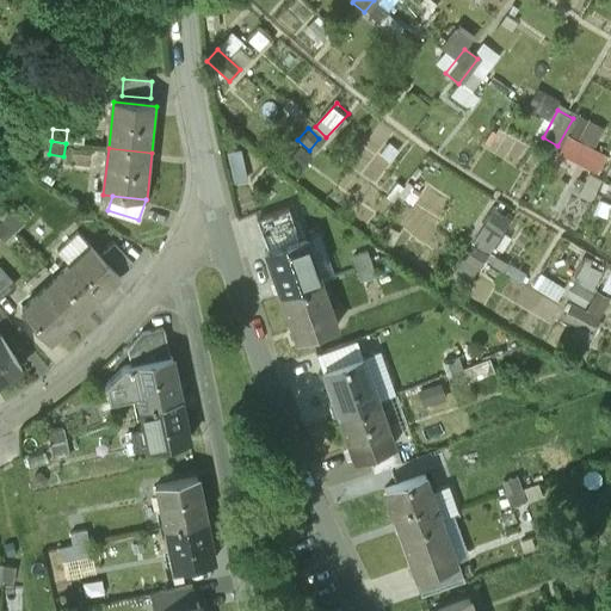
[(24,226),(14,215),(5,223),(14,234),(24,226)]
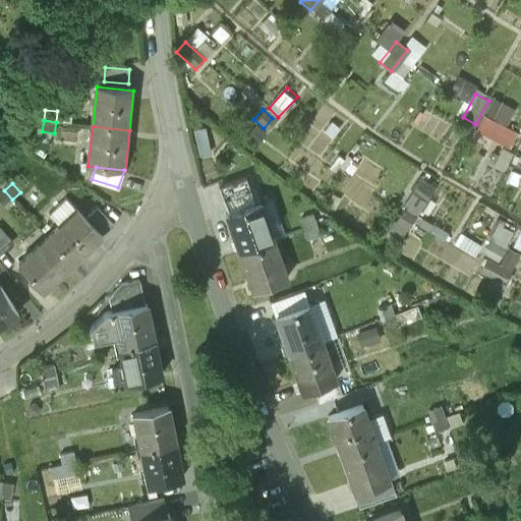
[(4,190),(0,193),(0,203),(4,207),(12,199),(4,190)]
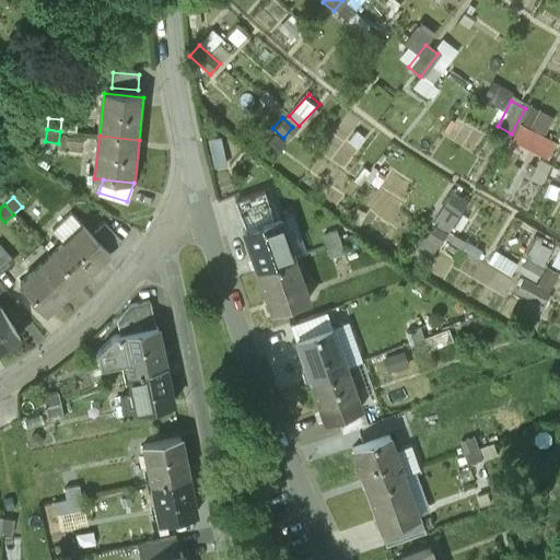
[(275,218),(237,231),(252,271),(289,258),(275,218)]
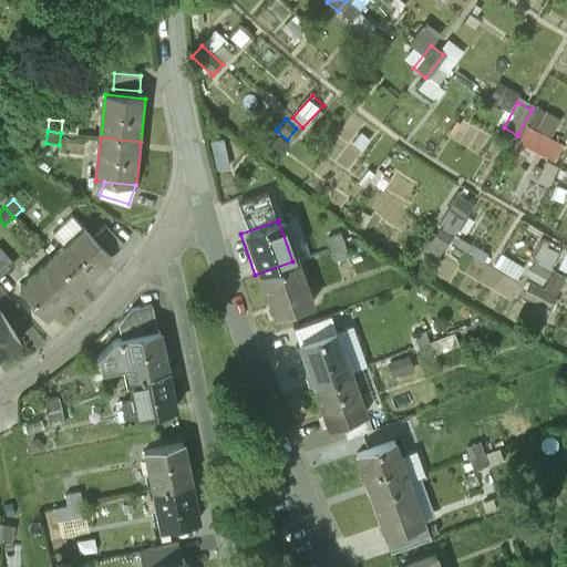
[(125,247),(106,227),(96,236),(115,256),(125,247)]
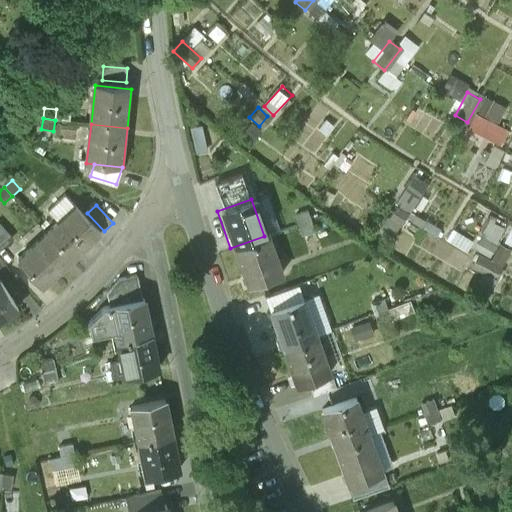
[(405,213),(394,205),(386,217),(397,225),(405,213)]
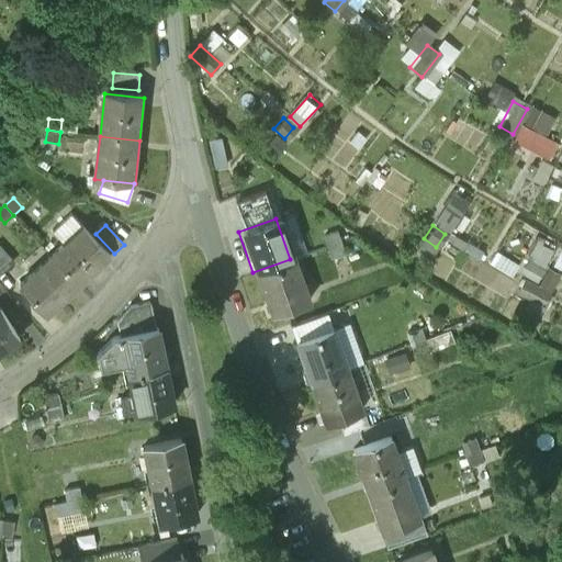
[(86,229),(54,258),(79,287),(111,257),(86,229)]
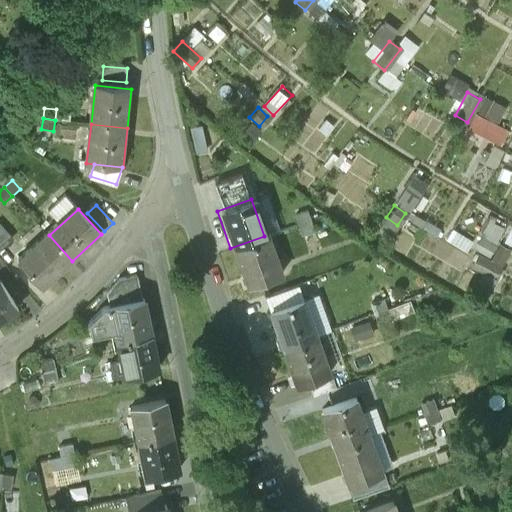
[(303,210),(292,215),(295,225),(307,221),(303,210)]
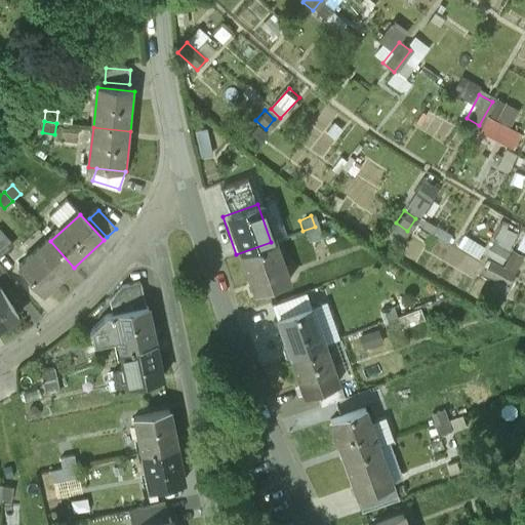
[(493,215),(478,247),(505,260),(520,229),(493,215)]
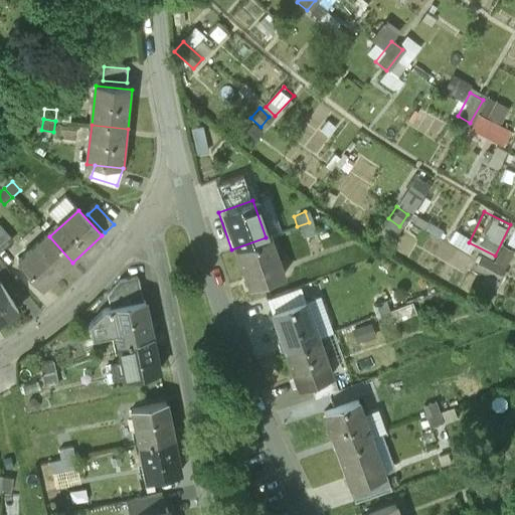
[(1,219),(0,219),(0,247),(2,250),(17,236),(1,219)]
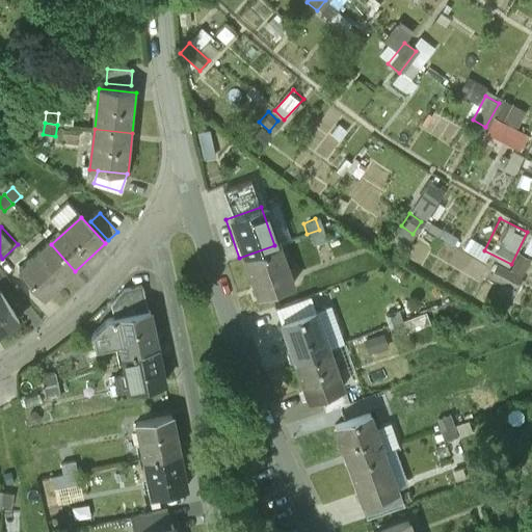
[(319,230),(307,234),(311,244),(323,240),(319,230)]
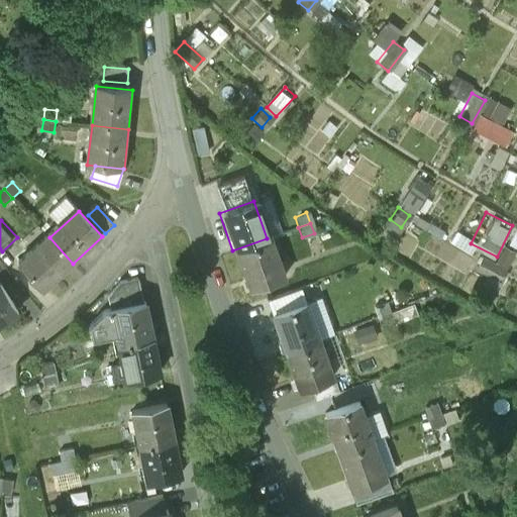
[(49,237),(20,265),(43,290),(73,264),(49,237)]
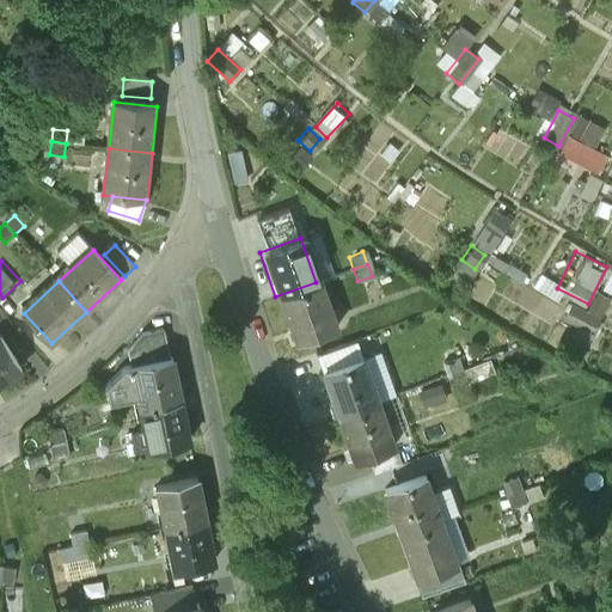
[(316,282),(275,297),(292,341),(332,326),(316,282)]
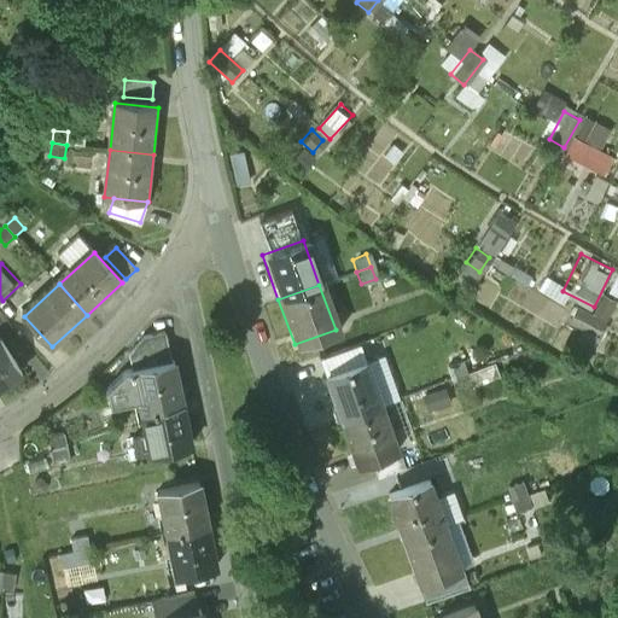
[(601,321),(573,307),(566,321),(594,334),(601,321)]
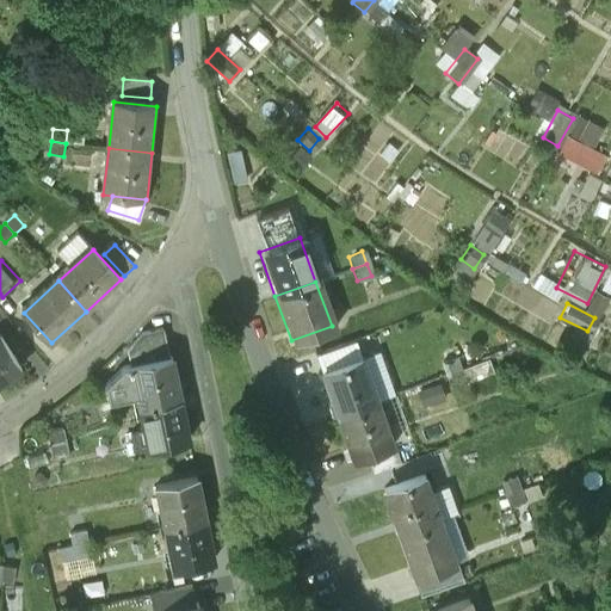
[(0,338),(0,383),(20,371),(0,338)]
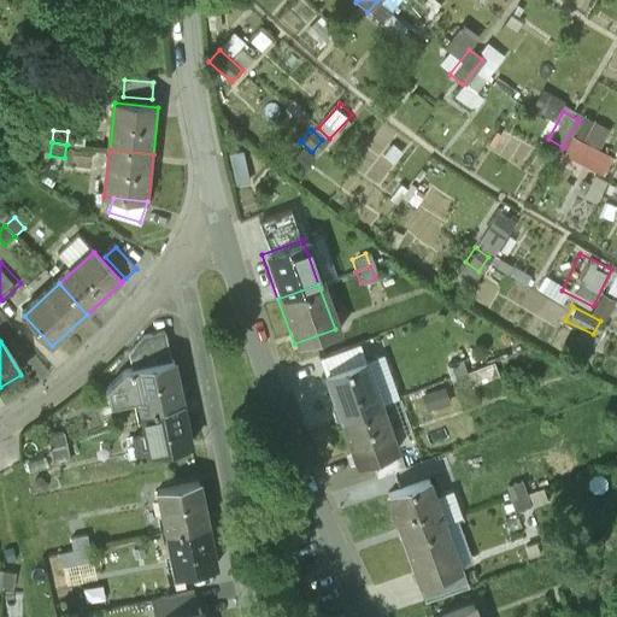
[(360,359),(319,374),(336,418),(377,404),(360,359)]
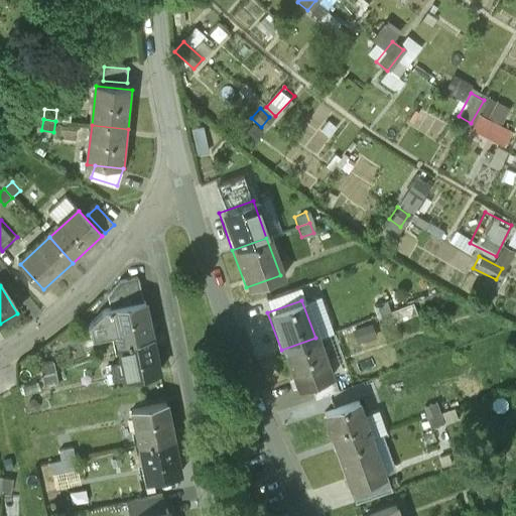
[(384,301),(371,305),(375,316),(388,311),(384,301)]
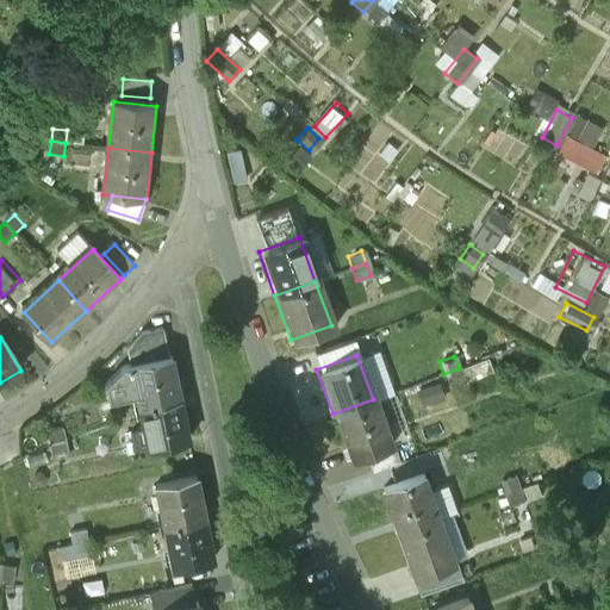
[(172,360),(131,368),(139,410),(181,402),(172,360)]
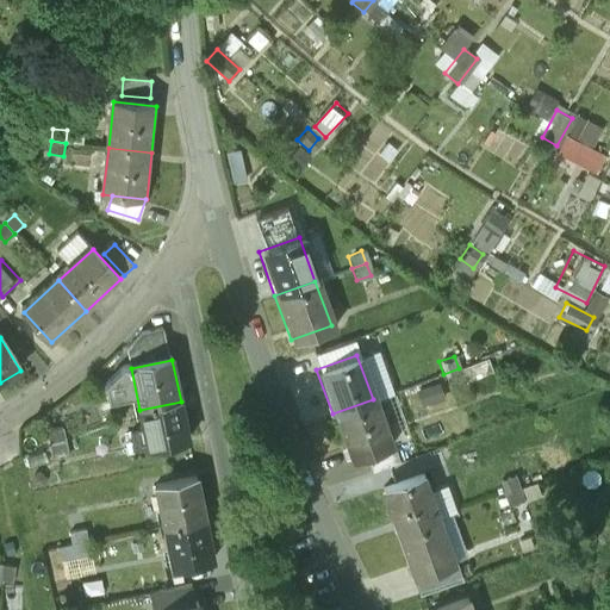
[(459,368),(443,374),(448,386),(462,380),(459,368)]
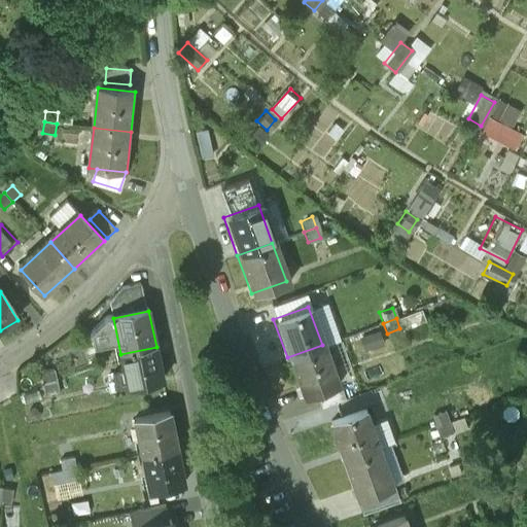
[(322,345),(287,357),(301,395),(336,383),(322,345)]
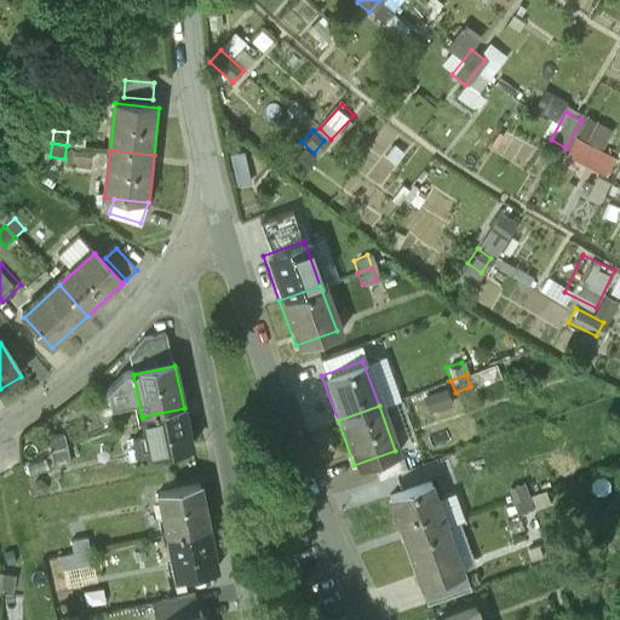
[(184,408),(142,417),(150,459),(193,449),(184,408)]
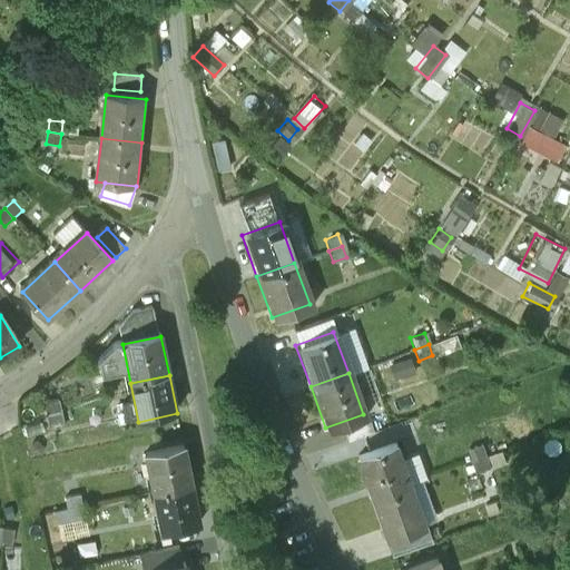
[(59,403),(45,405),(47,418),(61,415),(59,403)]
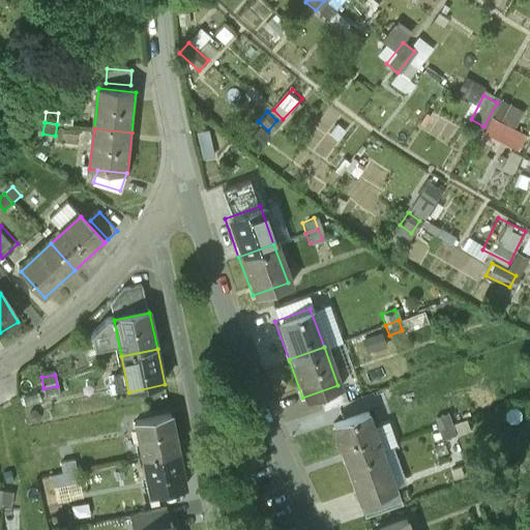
[(57,386),(43,388),(46,400),(59,398),(57,386)]
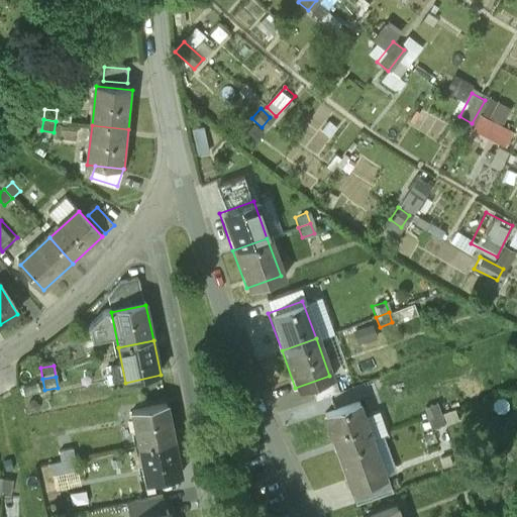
[(330,380),(308,388),(312,399),(334,392),(330,380)]
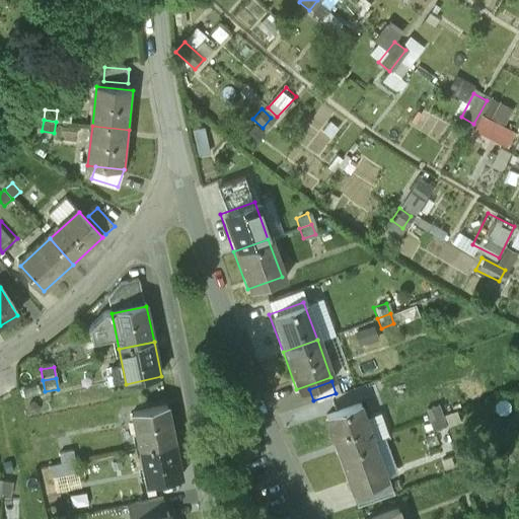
[(356,403),(323,416),(337,453),(369,441),(356,403)]
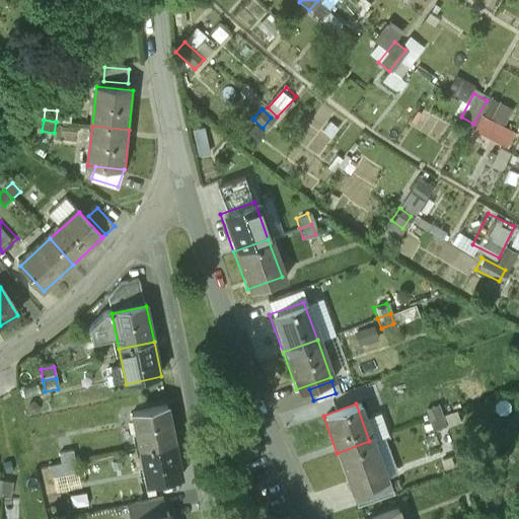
[(438,404),(426,409),(430,420),(441,416),(438,404)]
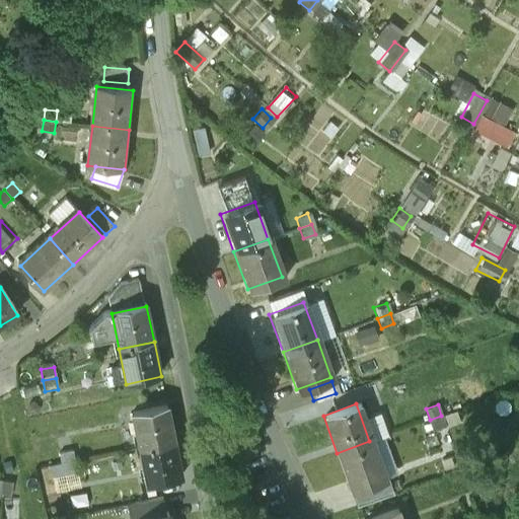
[(168,408),(134,414),(141,449),(175,442),(168,408)]
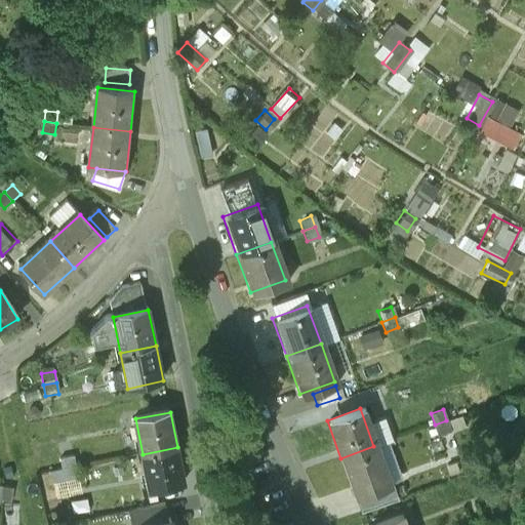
[(446,420),(435,425),(439,435),(450,431),(446,420)]
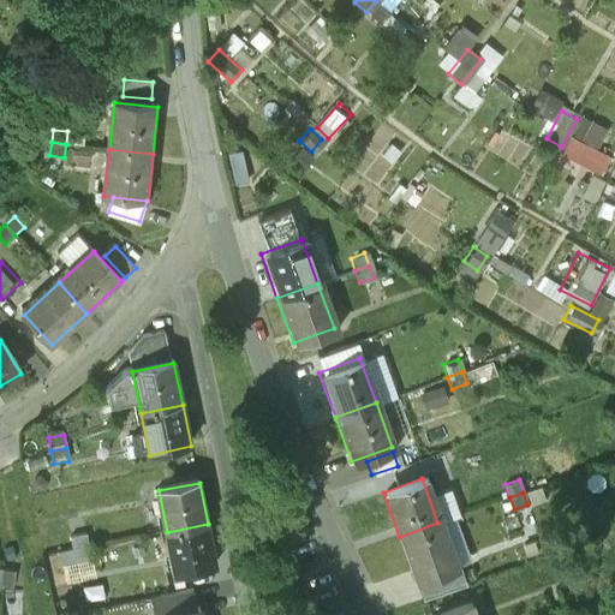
[(437,523),(399,537),(415,581),(454,567),(437,523)]
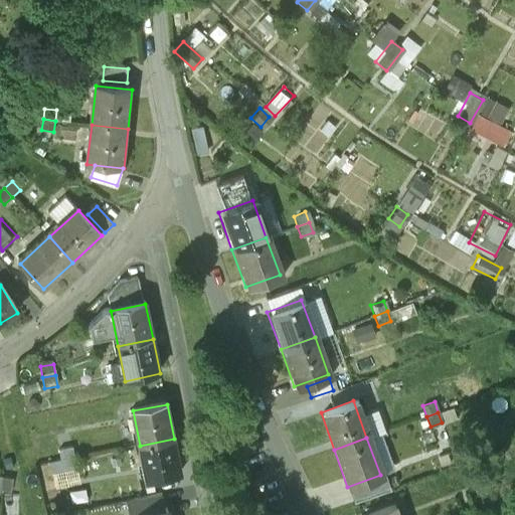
[(174,439),(140,446),(147,481),(181,474),(174,439)]
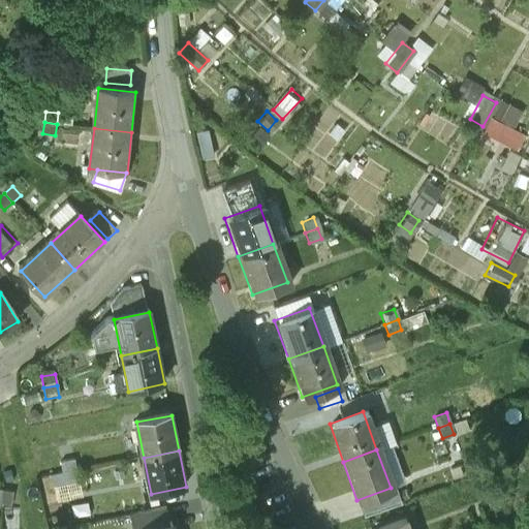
[(74,460),(62,463),(64,474),(76,471),(74,460)]
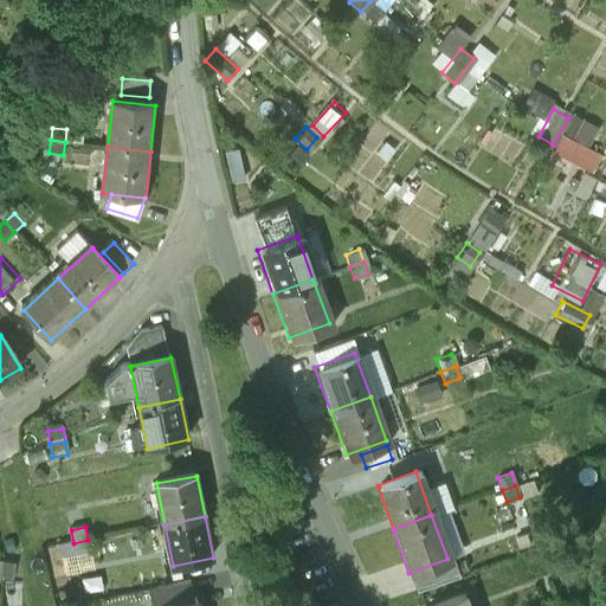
[(88,540),(73,543),(76,555),(90,553),(88,540)]
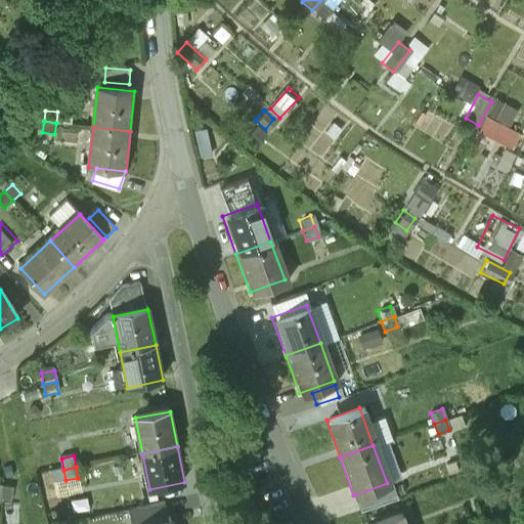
[(13,488),(2,485),(0,496),(0,498),(11,500),(13,488)]
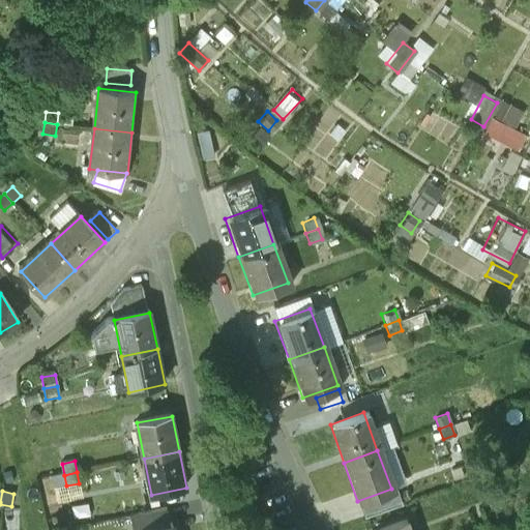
[(168,508),(131,516),(134,529),(141,529),(171,524),(168,508)]
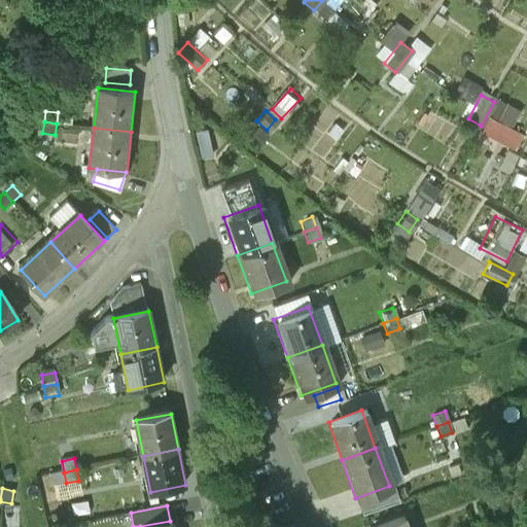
[(403,526),(400,518),(374,526),(403,526)]
